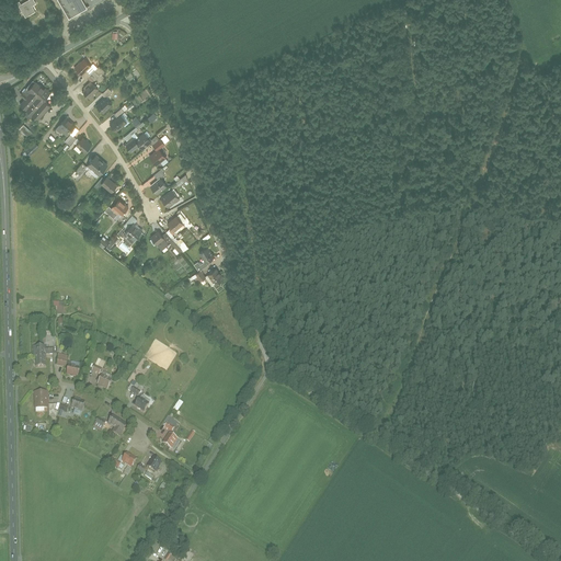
[(33,0),(19,0),(19,1),(18,0),(13,0),(11,1),(13,3),(15,2),(23,14),(33,9),(30,3),(34,0),(33,0)]
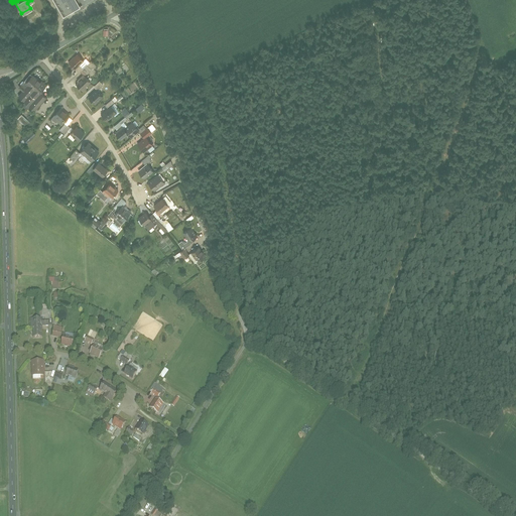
[(52,0),(61,14),(78,4),(77,3),(80,1),(81,3),(86,0),(52,0)]
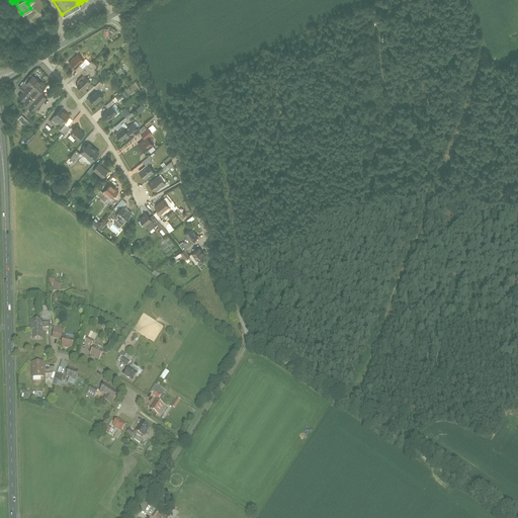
[(78,53),(69,62),(76,69),(85,60),(78,53)]
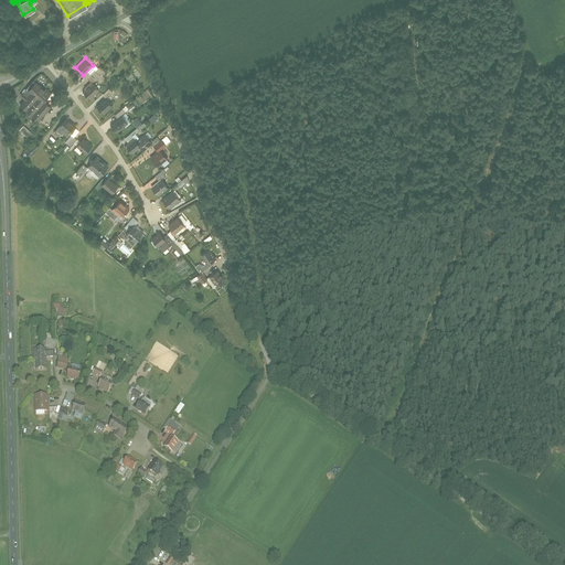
[(35,77),(20,94),(25,98),(20,105),(27,109),(23,113),(30,119),(33,116),(39,121),(52,106),(45,99),(52,93),(35,77)]
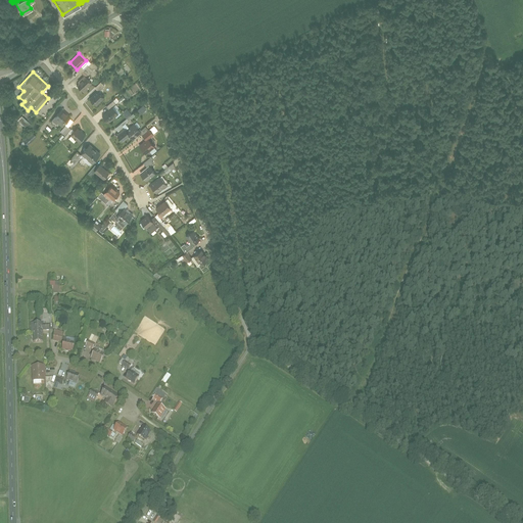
[(86,76),(76,85),(85,93),(89,89),(87,87),(92,82),(86,76)]
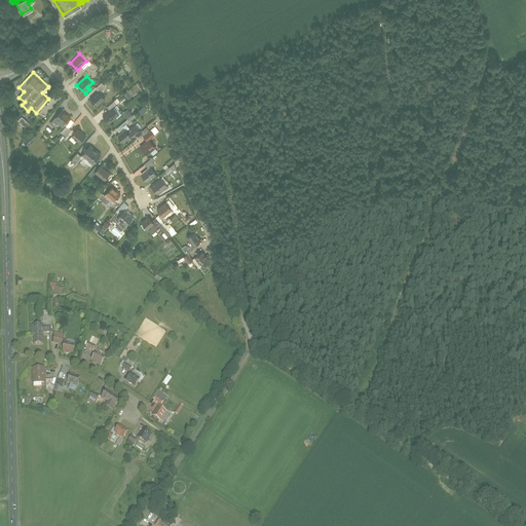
[(99,90),(90,99),(97,105),(105,97),(99,90)]
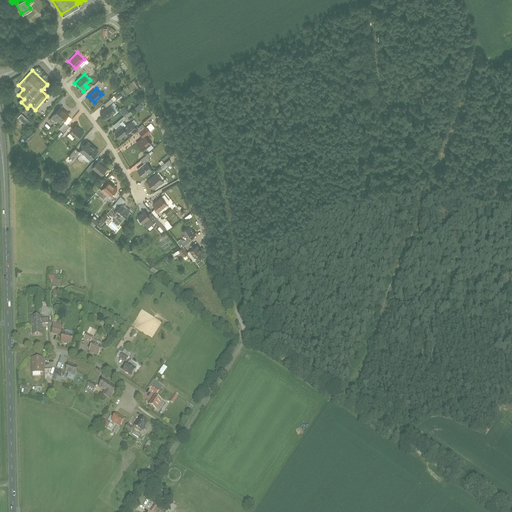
[(133,104),(128,108),(130,111),(133,109),(135,112),(143,106),(139,102),(135,106),(133,104)]
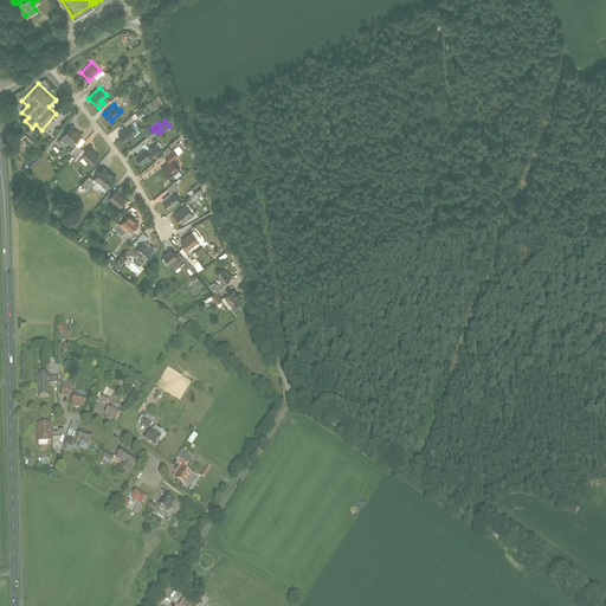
[(131,123),(118,133),(124,142),(137,131),(131,123)]
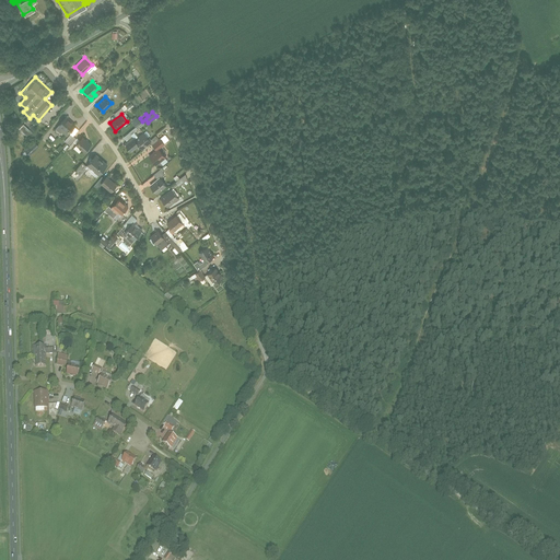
[(66,117),(56,129),(60,132),(62,131),(67,135),(69,132),(73,127),(76,125),(66,117)]
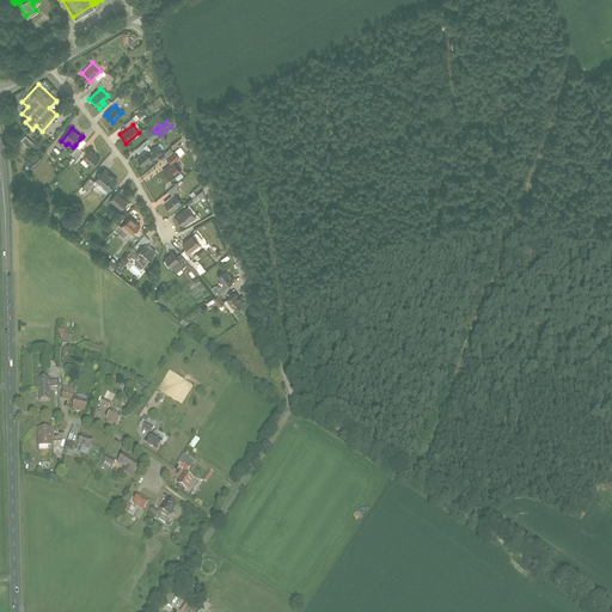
[(25,135),(19,141),(31,153),(37,147),(25,135)]
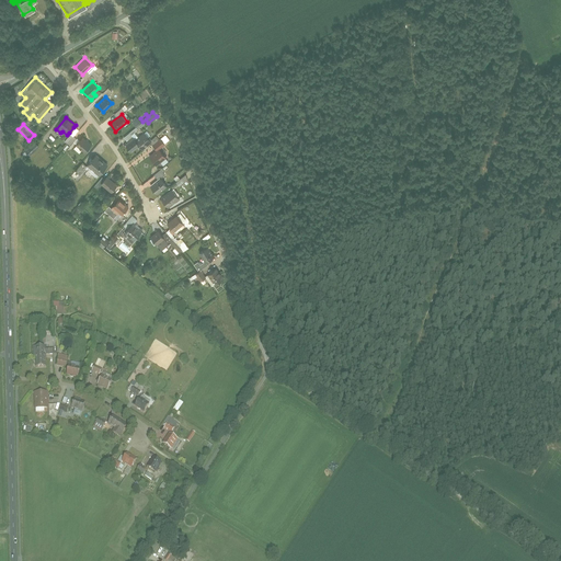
[(138,126),(129,133),(132,135),(140,128),(138,126)]
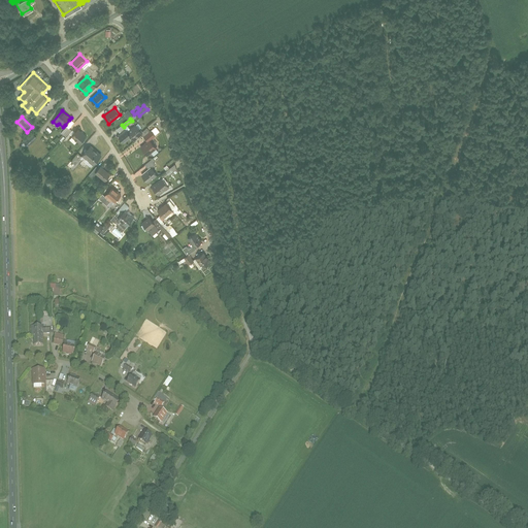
[(66,126),(60,133),(65,137),(71,130),(69,128),(73,123),(69,120),(65,125),(66,126)]
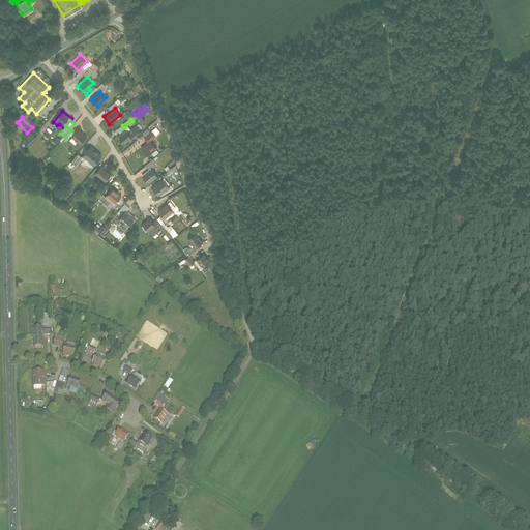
[(78,127),(69,138),(76,143),(77,141),(80,144),(87,135),(78,127)]
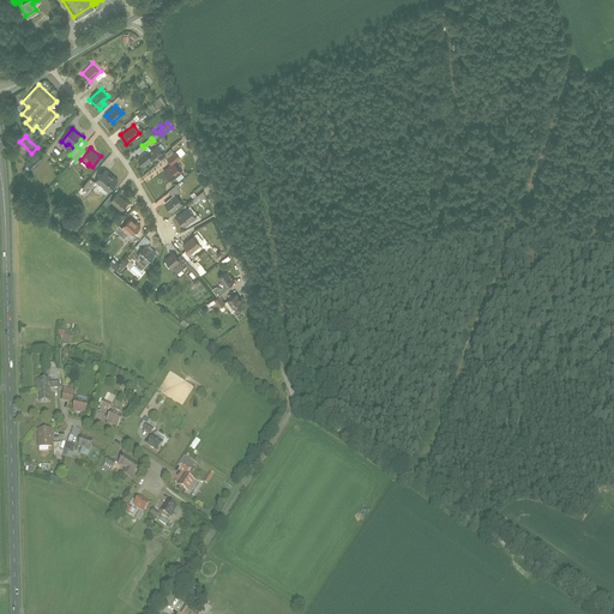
[(151,160),(156,166),(166,158),(163,155),(156,148),(139,161),(144,166),(151,160)]
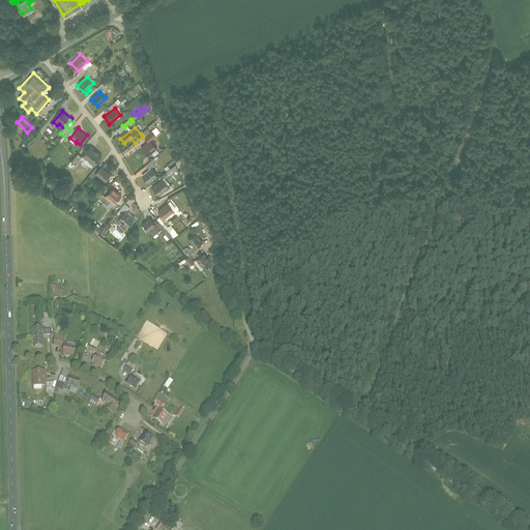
[(143,137),(144,138),(151,133),(148,128),(141,134),(143,137)]
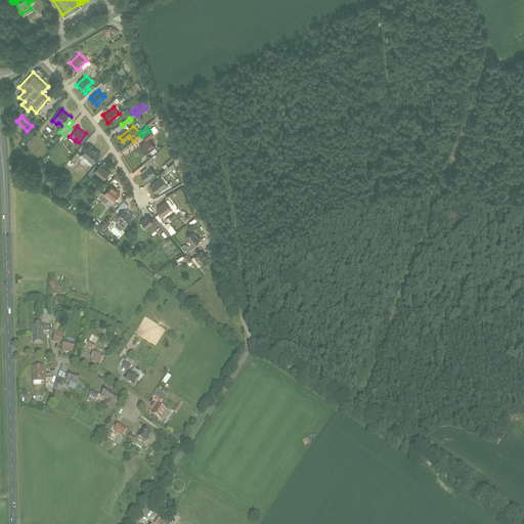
[(142,136),(145,140),(148,138),(154,134),(150,130),(149,131),(142,136)]
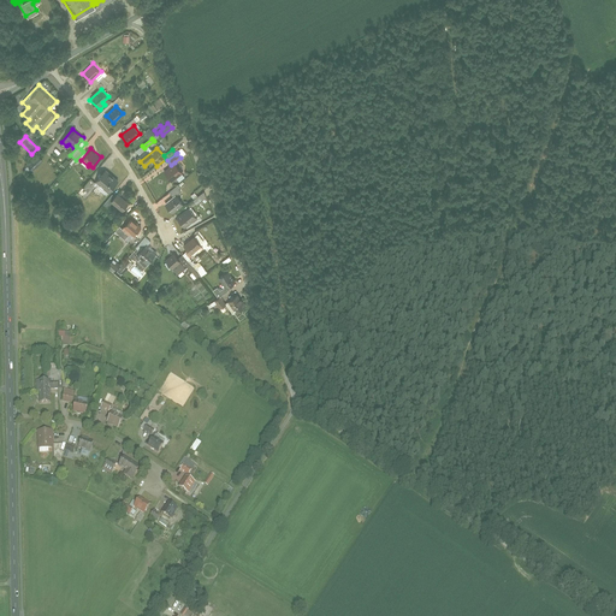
[(39,155),(29,167),(34,171),(43,160),(39,155)]
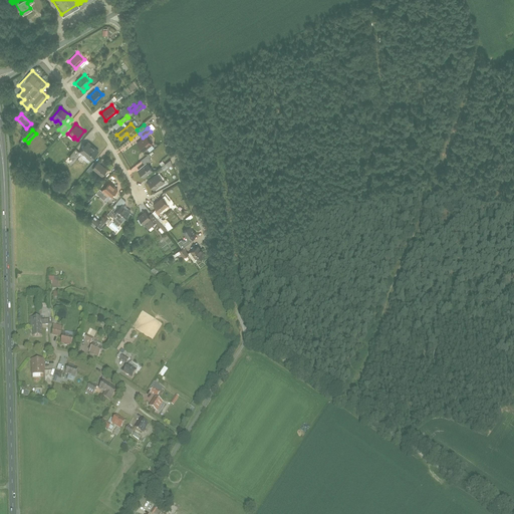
[(143,138),(137,143),(143,152),(153,145),(146,136),(143,138)]
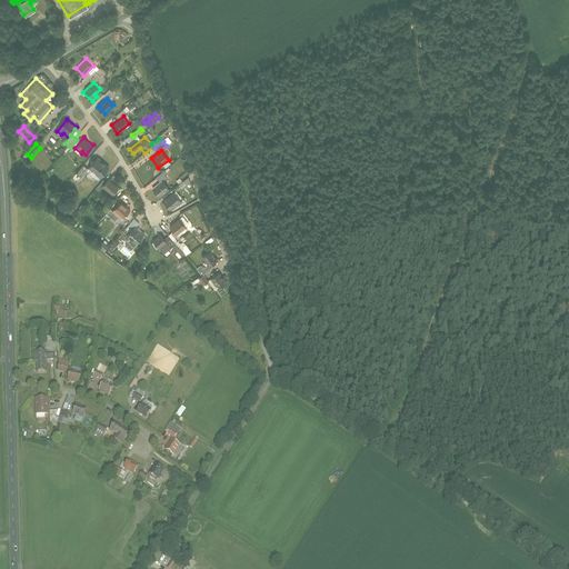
[(97,156),(88,166),(100,177),(109,166),(97,156)]
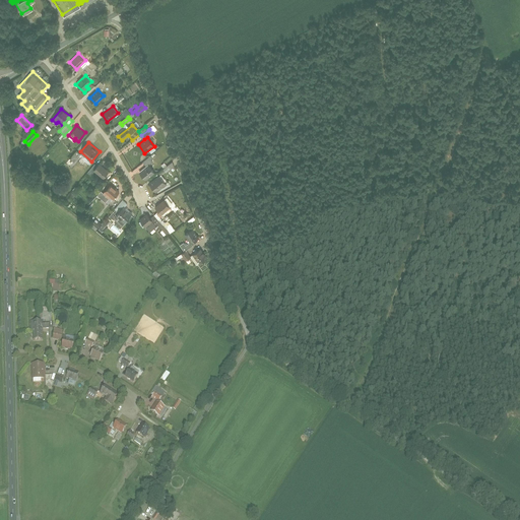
[(76,150),(70,158),(75,161),(81,153),(76,150)]
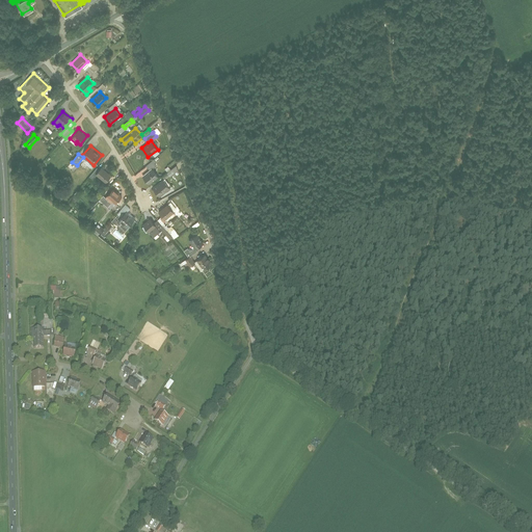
[(150,170),(141,176),(149,185),(160,177),(154,168),(159,164),(155,159),(145,165),(150,170)]
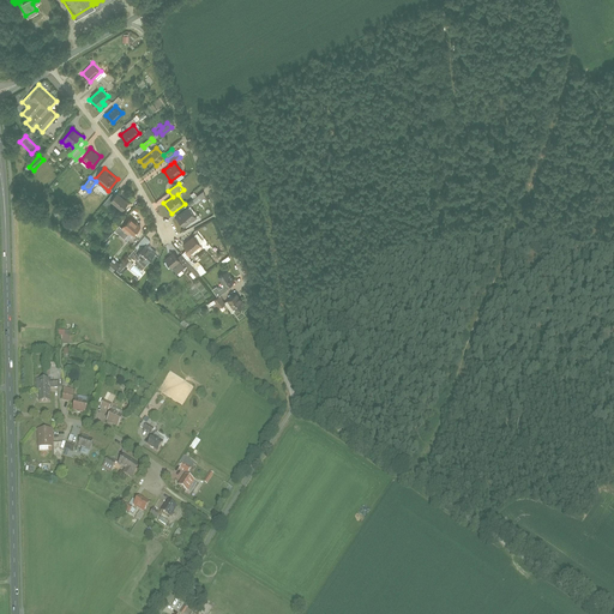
[(202,187),(190,194),(193,199),(187,203),(190,206),(206,196),(202,187)]
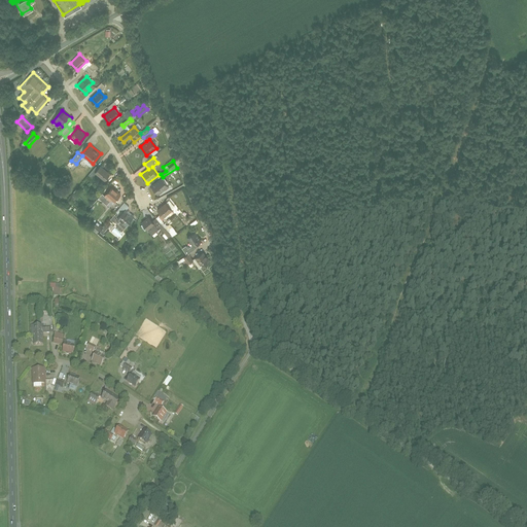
[(95,165),(88,174),(92,177),(96,173),(104,180),(110,173),(100,165),(98,168),(95,165)]
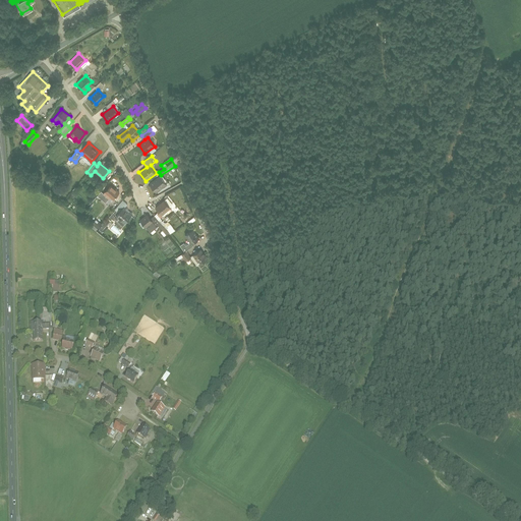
[(161,175),(149,184),(156,193),(168,184),(161,175)]
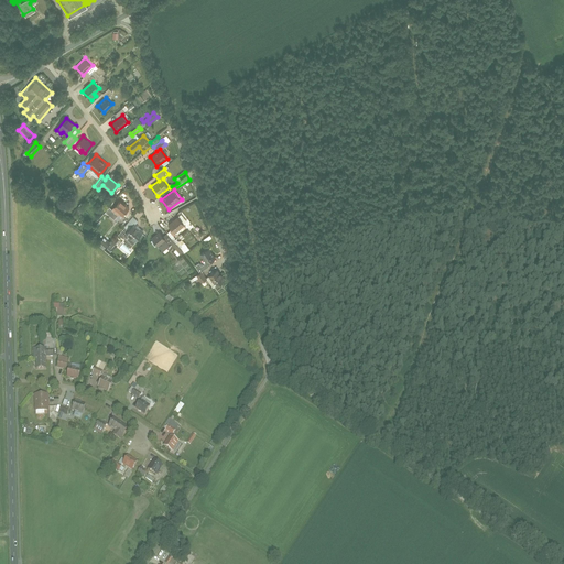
[(109,207),(106,212),(115,219),(119,214),(122,217),(130,207),(120,199),(115,205),(112,209),(109,207)]
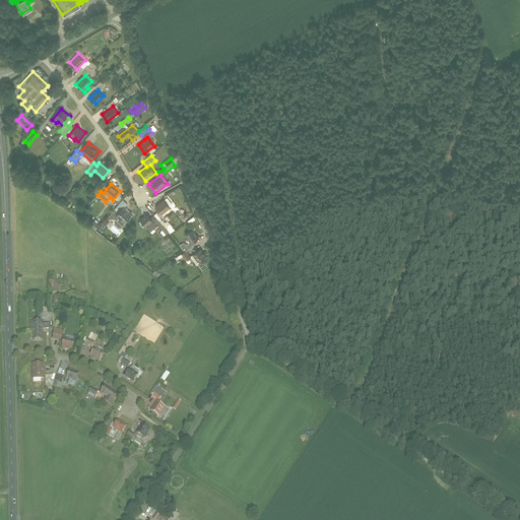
[(164,199),(154,206),(158,210),(164,216),(172,209),(164,199)]
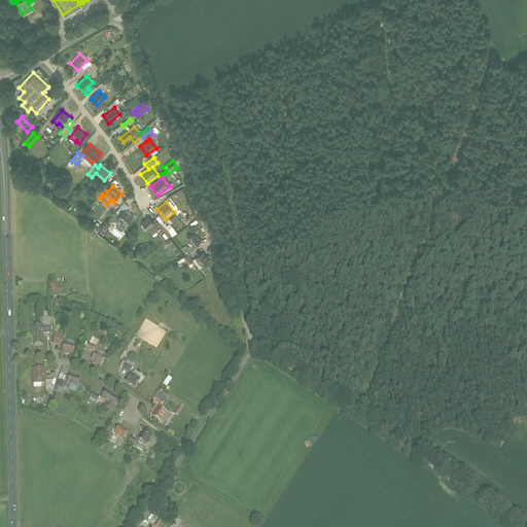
[(126,209),(115,220),(124,227),(134,216),(126,209)]
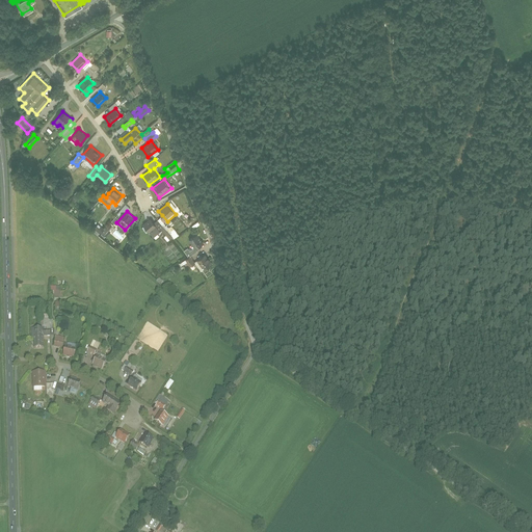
[(162,215),(154,222),(160,231),(168,240),(173,237),(174,239),(179,235),(167,221),(162,215)]
